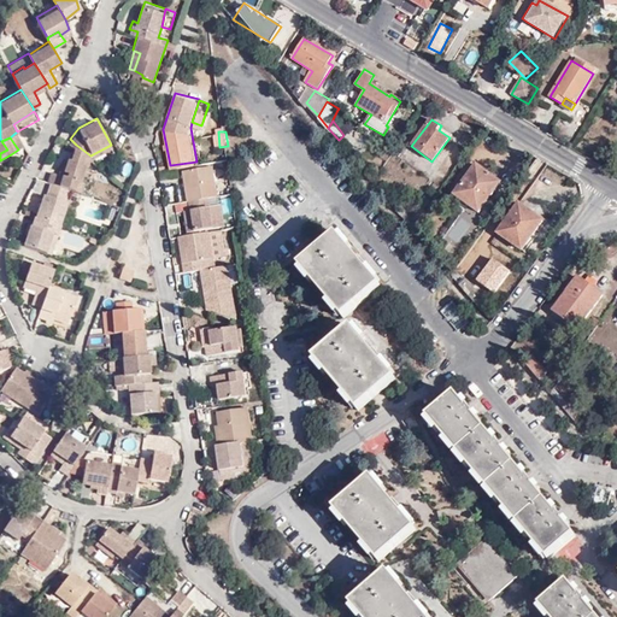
[(50,180),(51,180),(71,187),(82,189),(84,181),(80,178),(86,163),(88,164),(90,156),(76,145),(71,157),(66,156),(63,170),(53,166),(50,180)]
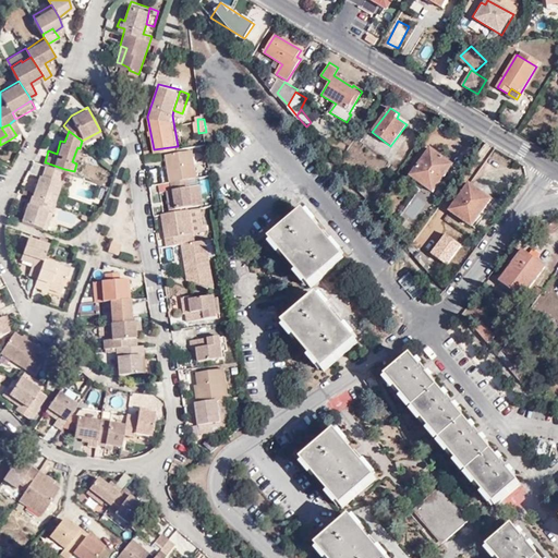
[(117,159),(119,148),(112,146),(109,157),(117,159)]
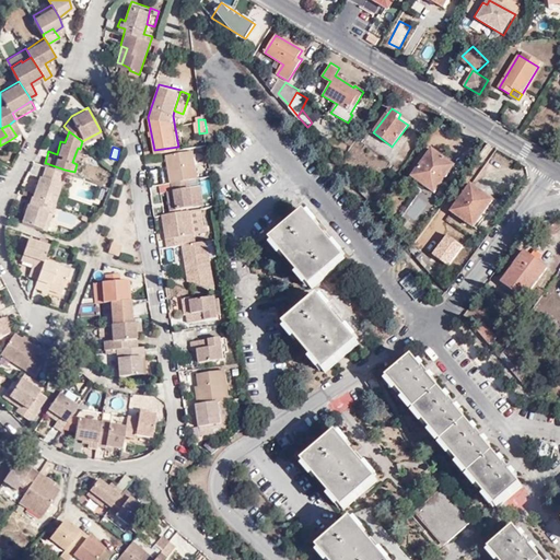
[(197,150),(166,153),(170,179),(177,179),(177,188),(167,189),(170,208),(195,203),(193,185),(191,177),(200,176),(197,150)]
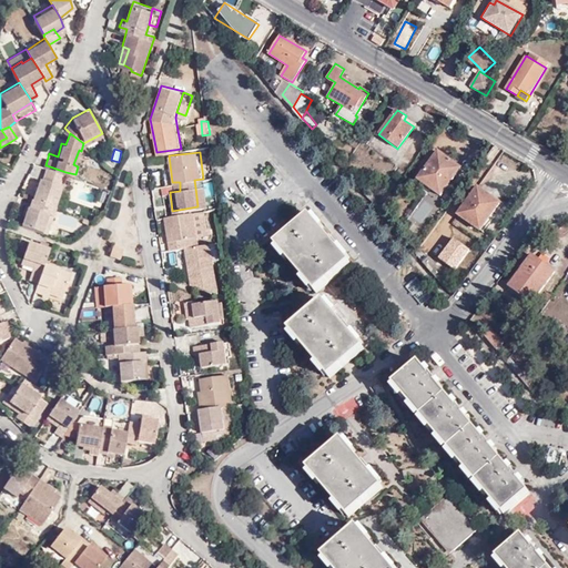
[(460,168),(438,152),(418,179),(440,194),(460,168)]
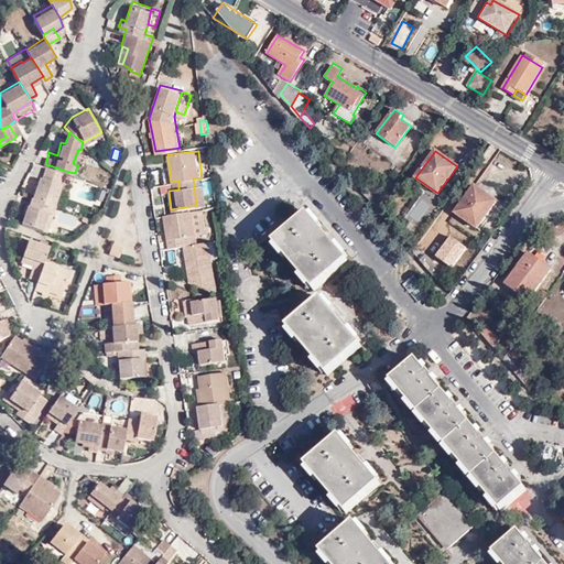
[(28,203),(23,218),(45,227),(50,210),(54,214),(58,202),(55,201),(65,171),(46,164),(41,176),(34,195),(32,194),(28,203)]
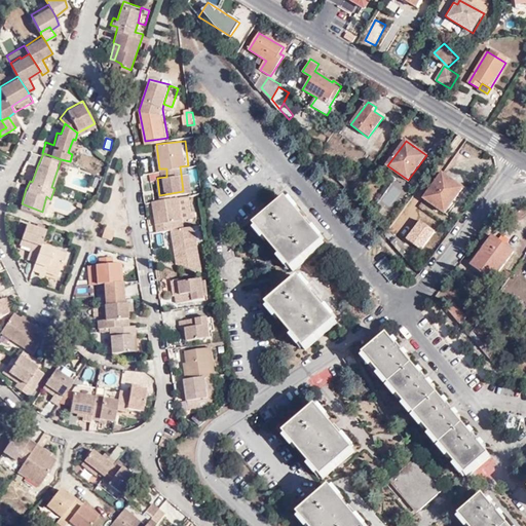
[(348,185),(354,190),(365,173),(360,170),(351,182),(348,185)]
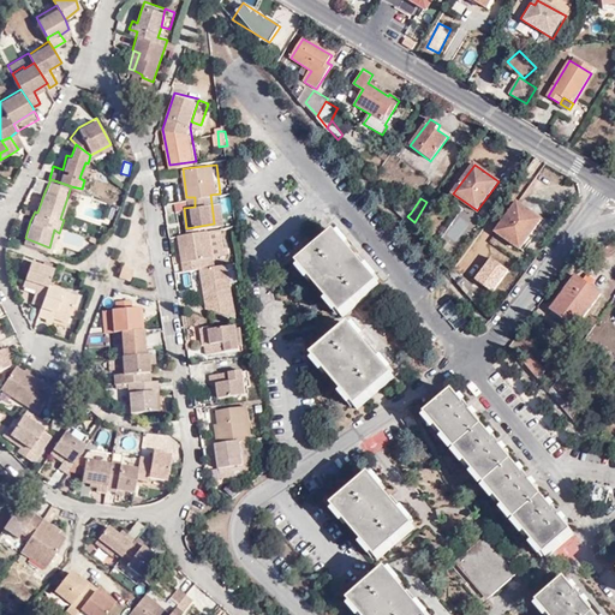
[(212,203),(214,224),(225,222),(221,202),(212,203)]
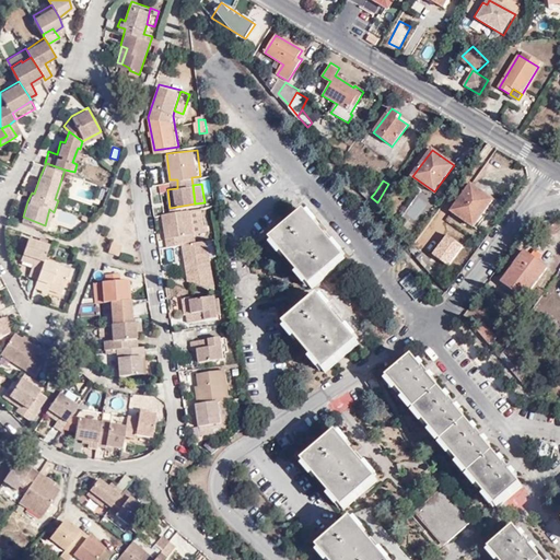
[(473,226),(492,200),(471,185),(452,211),(473,226)]
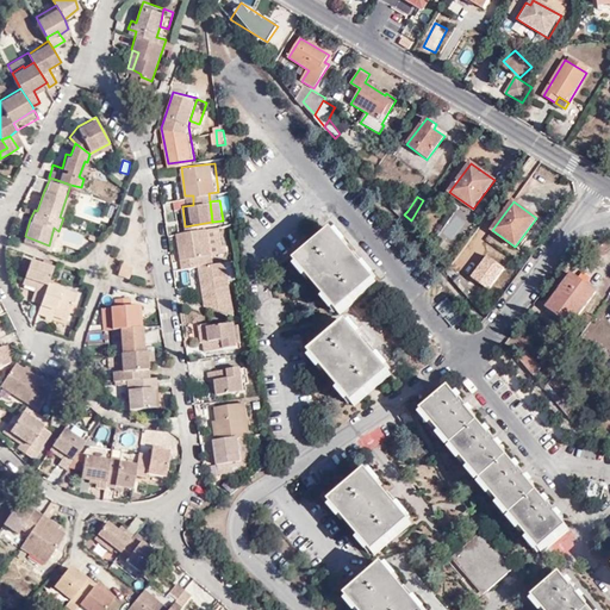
[(400,205),(394,210),(408,225),(411,221),(404,215),(408,211),(400,205)]
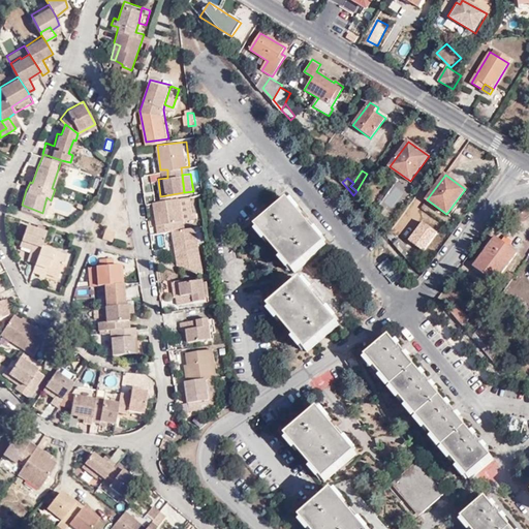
[(193,193),(153,200),(155,214),(161,214),(162,223),(173,221),(197,217),(193,193)]
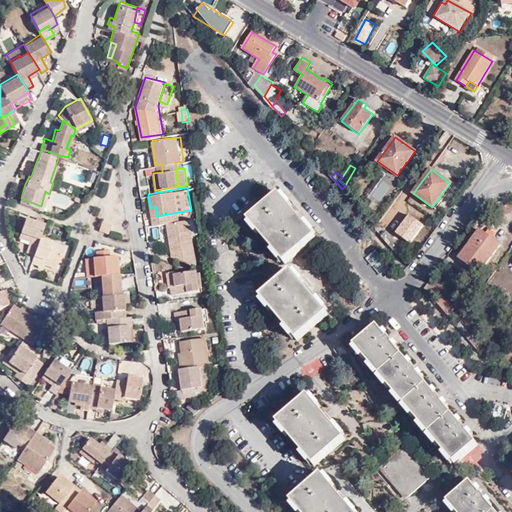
[(296,212),(280,194),(249,220),(286,263),(317,236),(296,212)]
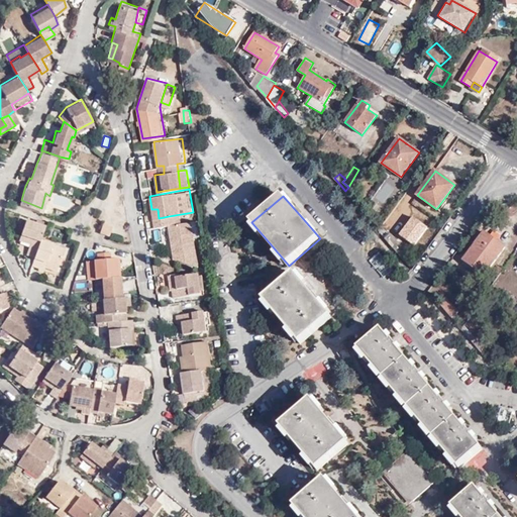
[(57,248),(59,242),(41,236),(46,222),(25,215),(19,236),(29,240),(26,251),(35,254),(32,263),(38,265),(39,263),(45,265),(57,268),(63,250),(57,248)]
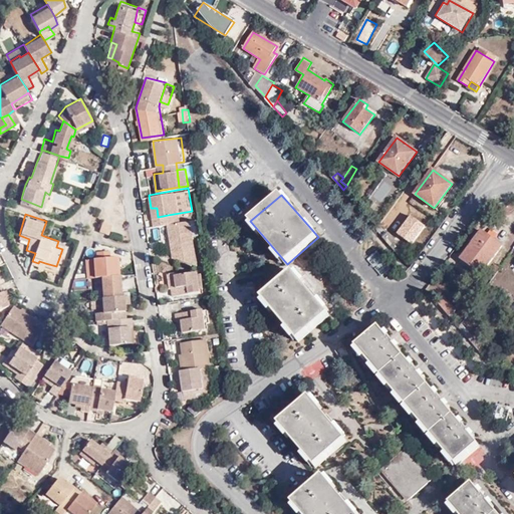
[(155,227),(169,224),(168,215),(158,217),(152,218),(155,227)]
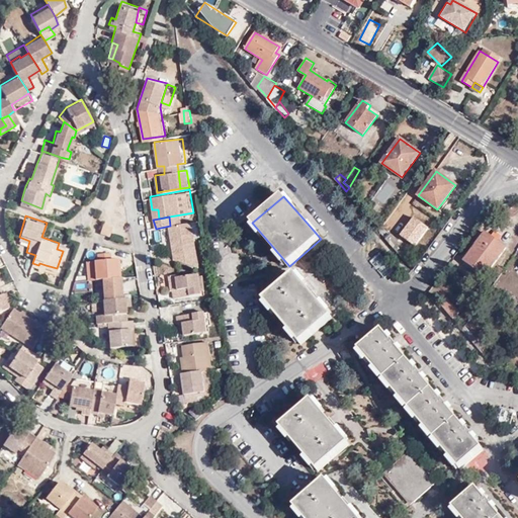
[(112,222),(103,219),(100,228),(108,232),(112,222)]
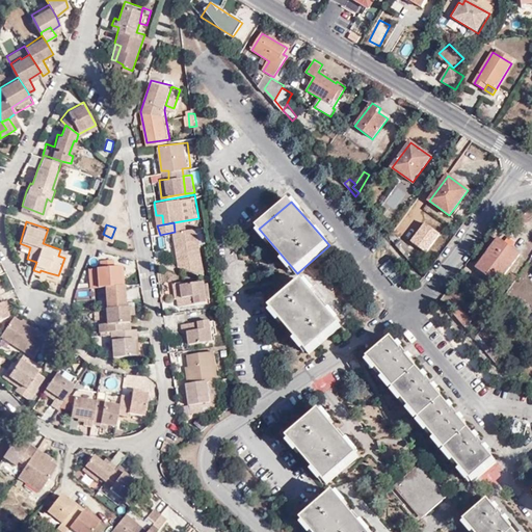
[(175,232),(179,261),(206,270),(197,228),(175,232)]
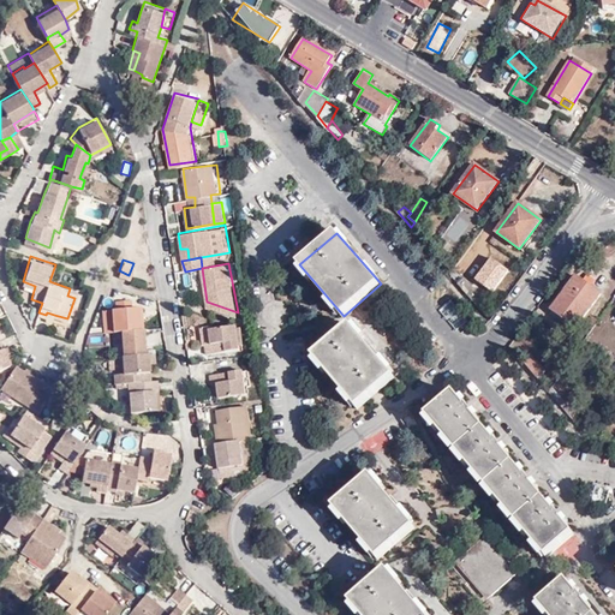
[(457,282),(481,310),(488,304),(463,276),(457,282)]
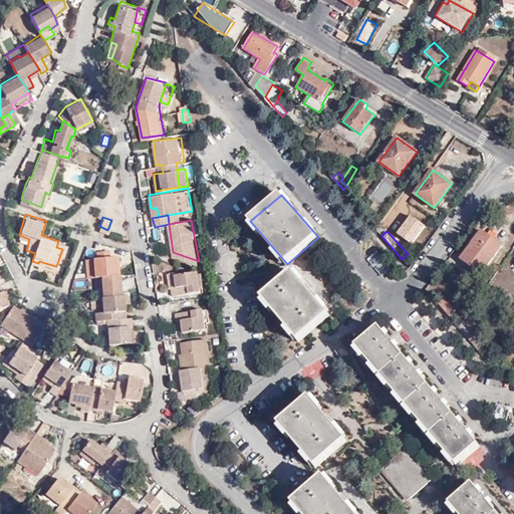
[(482,275),(503,247),(482,231),(461,260),(482,275)]
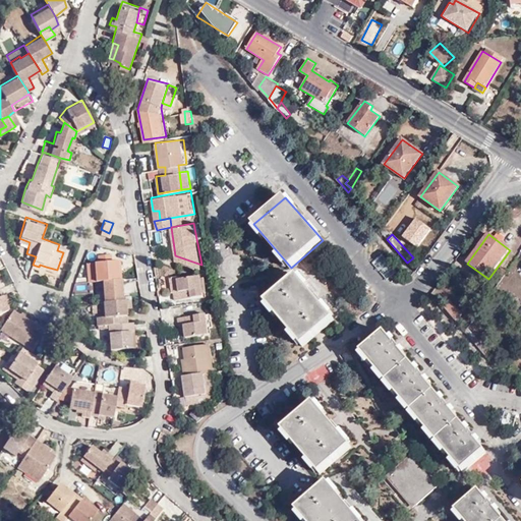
[(104,297),(124,295),(122,266),(118,266),(117,252),(113,252),(112,247),(97,249),(98,255),(94,256),(97,275),(103,274),(104,297)]
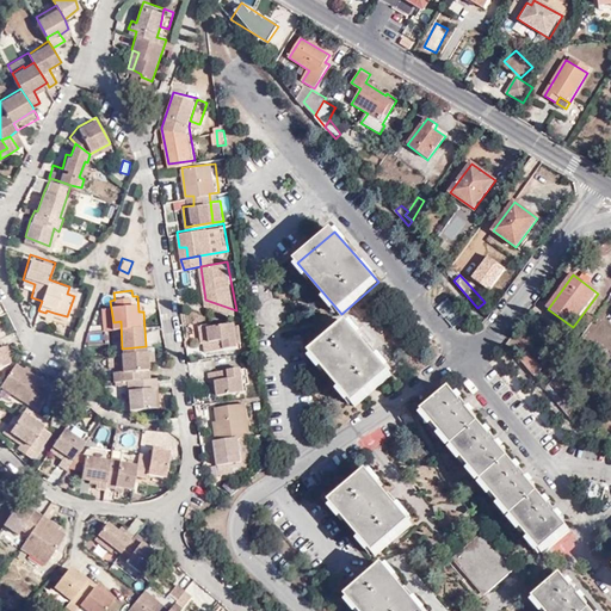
[(104,322),(113,322),(110,301),(102,302),(104,322)]
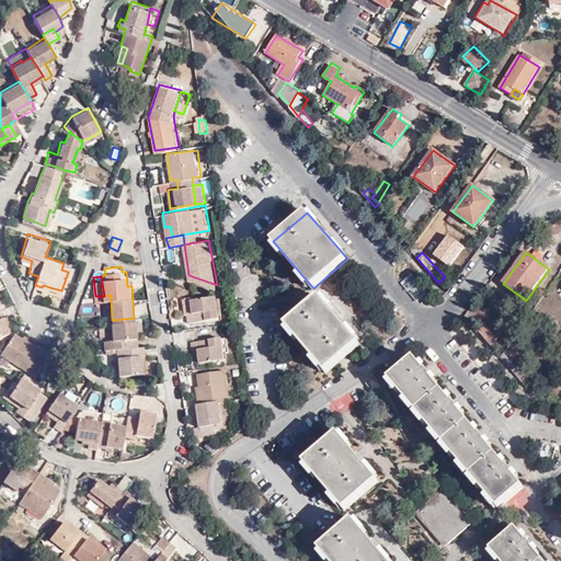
[(61,305),(69,307),(72,296),(66,293),(61,305)]
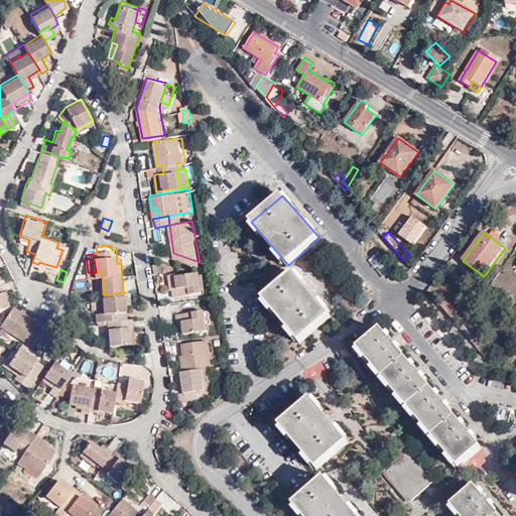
[(310,291),(294,272),(263,299),(300,342),(332,315),(310,291)]
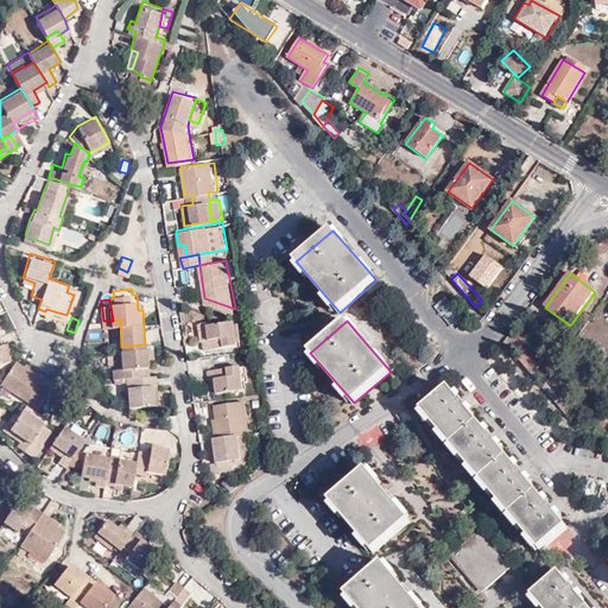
[(203,323),(196,323),(198,341),(201,341),(202,350),(239,346),(238,343),(242,342),(240,324),(233,325),(232,322),(203,325),(203,323)]
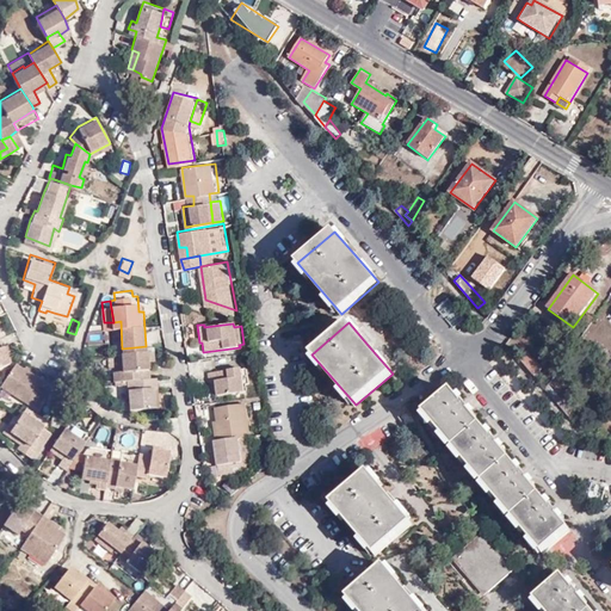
[(0,368),(11,363),(5,346),(0,346),(0,368)]
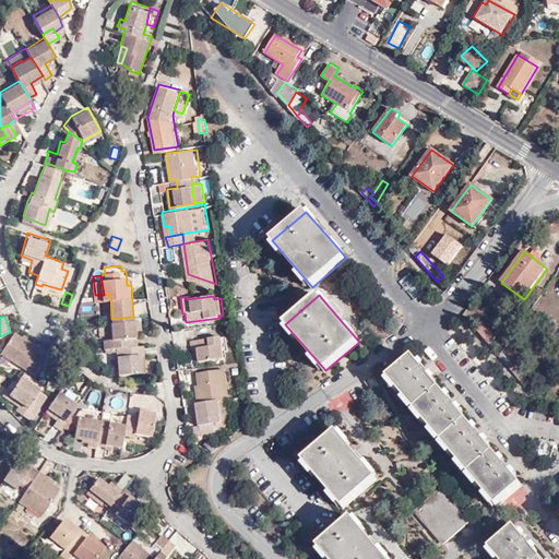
[(137,325),(135,317),(133,317),(111,319),(113,332),(104,332),(105,342),(115,342),(115,348),(118,370),(142,368),(139,347),(144,346),(143,339),(138,340),(137,325)]
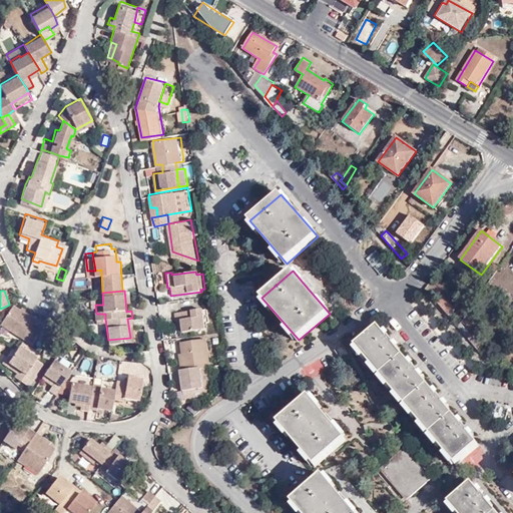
[(443,298),(436,304),(448,317),(455,312),(443,298)]
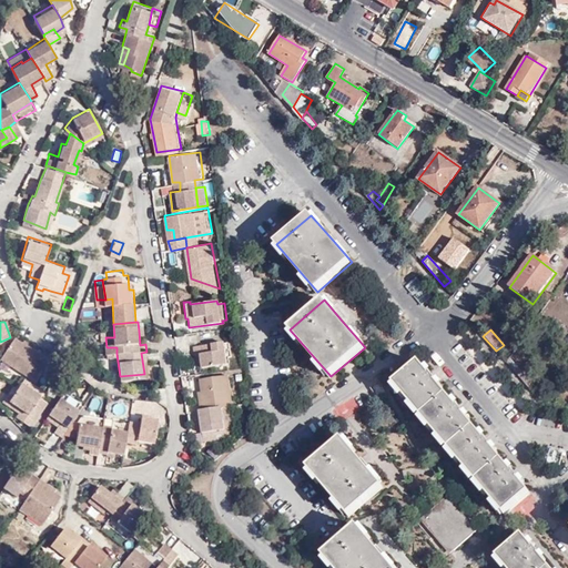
[(43,352),(16,335),(3,355),(28,371),(30,366),(40,372),(47,362),(40,358),(43,352)]
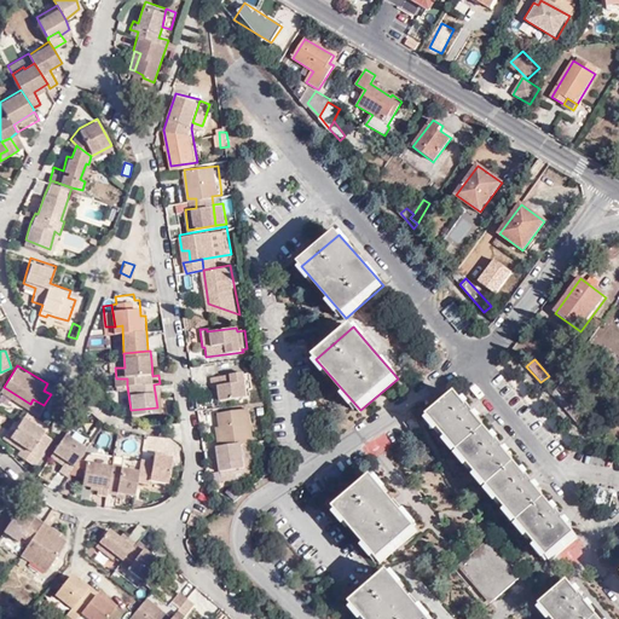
[(244,366),(212,371),(213,380),(219,379),(220,394),(248,391),(244,366)]
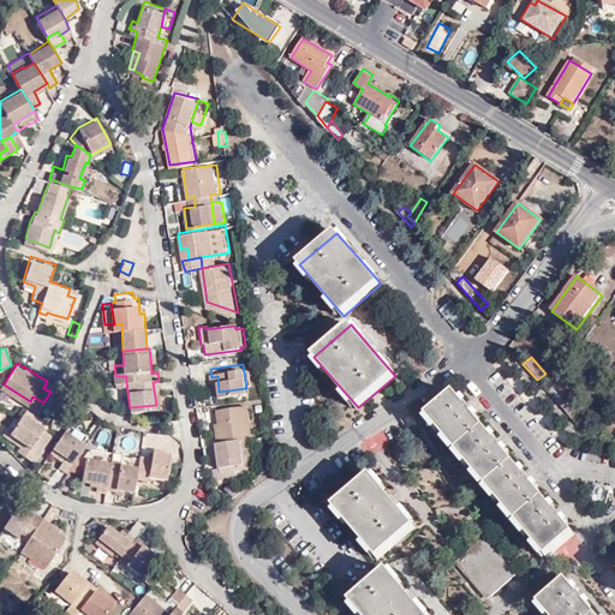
[(466,405),(454,390),(427,415),(547,555),(574,531),(555,509),(525,473),(494,437),(466,405)]
